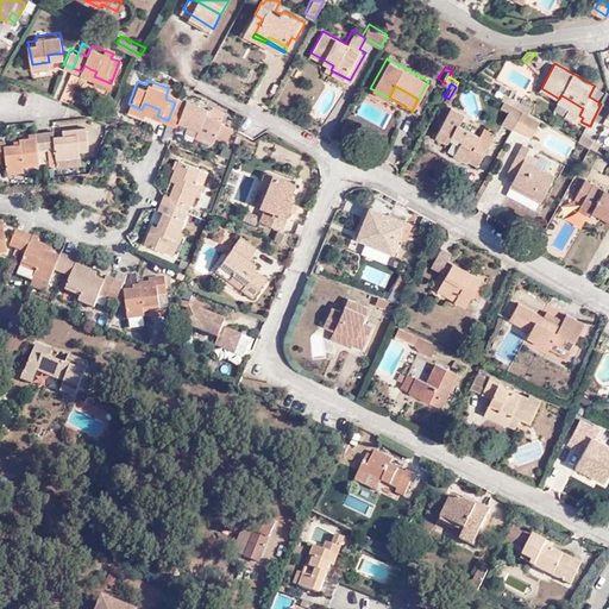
[(607,94),(608,93),(594,87),(589,96),(601,104),(607,94)]
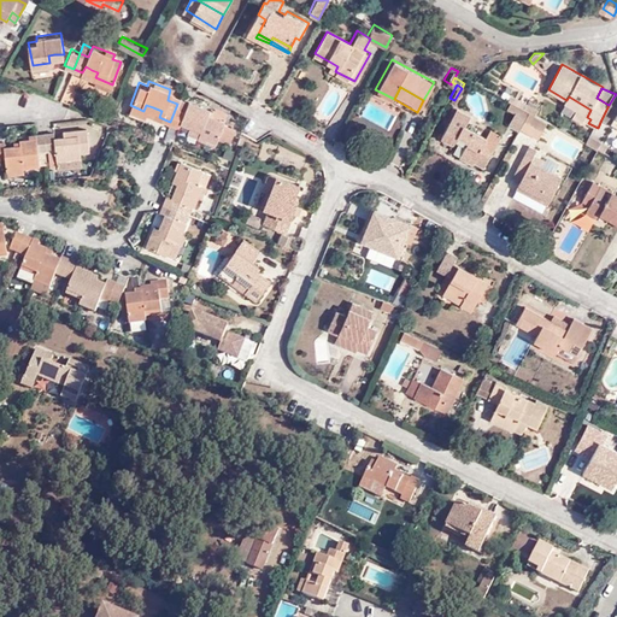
[(509,99),(526,109),(538,116),(541,110),(504,89),(500,95),(509,99)]
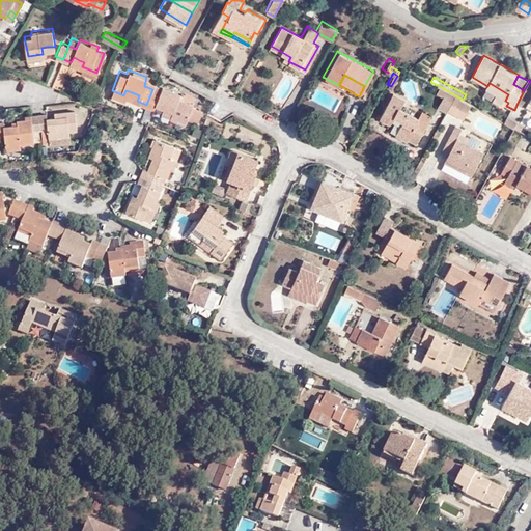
[(152,89),(146,105),(154,107),(156,102),(162,105),(172,109),(170,113),(186,118),(188,113),(192,101),(177,95),(179,91),(156,81),(152,89)]
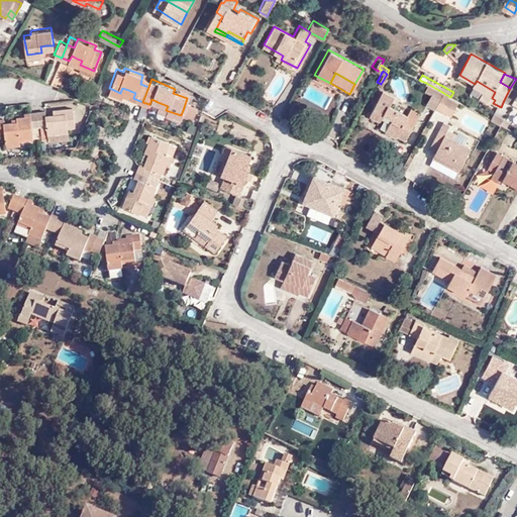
[(516,81),(515,80),(510,88),(504,100),(512,106),(513,105),(516,106),(516,81)]
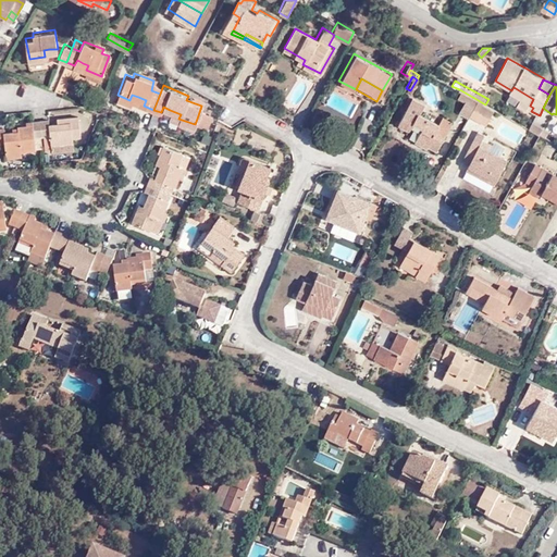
[(514,87),(511,90),(510,93),(523,101),(530,106),(533,99),(514,87)]
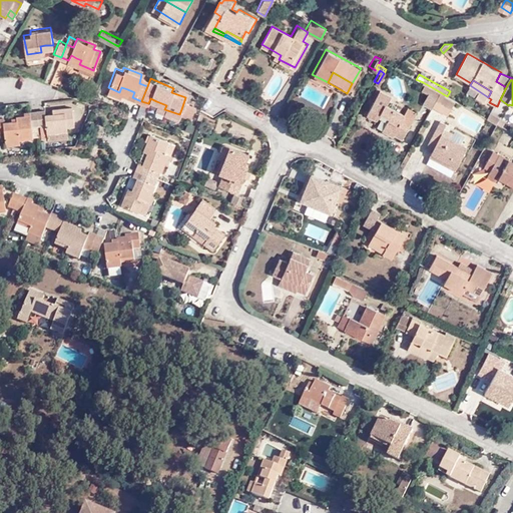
[(422,101),(429,105),(437,90),(423,82),(420,89),(426,92),(422,101)]
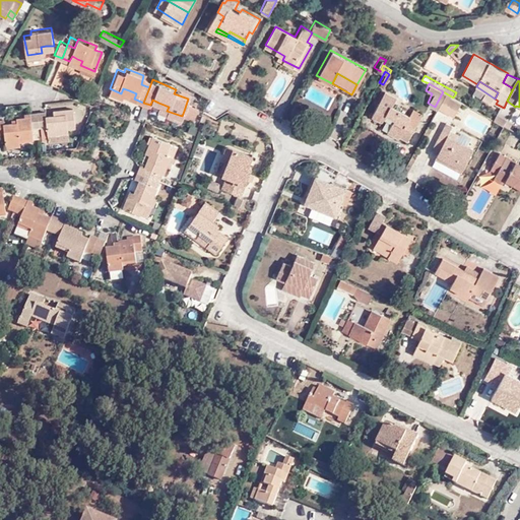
[(386,124),(405,134),(411,124),(402,119),(405,113),(387,103),(392,93),(381,87),(368,112),(377,117),(380,113),(390,118),(386,124)]
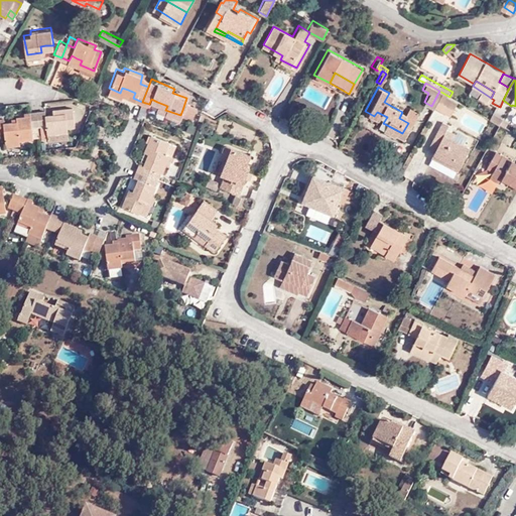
[(439,91),(431,106),(447,114),(455,100),(449,97),(439,91)]
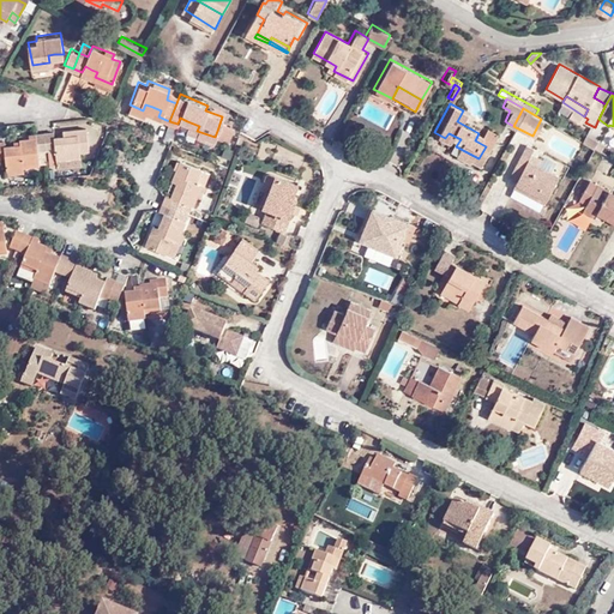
[(584,116),(577,112),(573,118),(584,125),(585,122),(588,119),(584,116)]
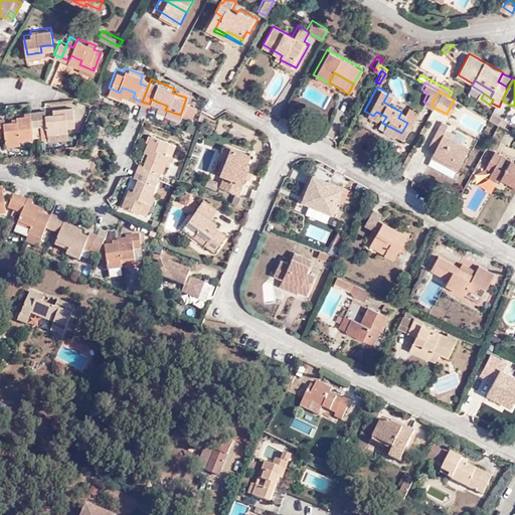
[(196,102),(186,98),(182,110),(192,114),(196,102)]
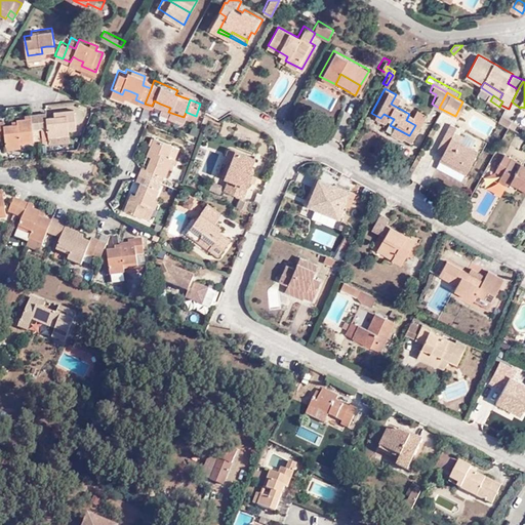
[(170,108),(160,104),(159,109),(168,112),(170,108)]
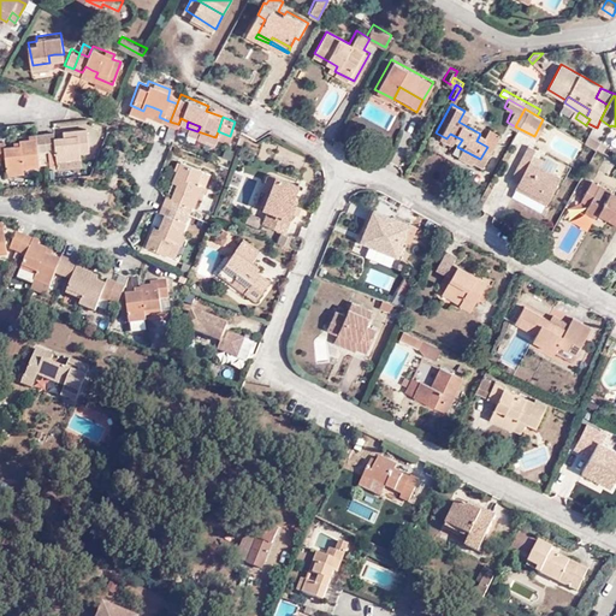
[(485,126),(480,134),(477,141),(487,147),(496,132),(485,126)]
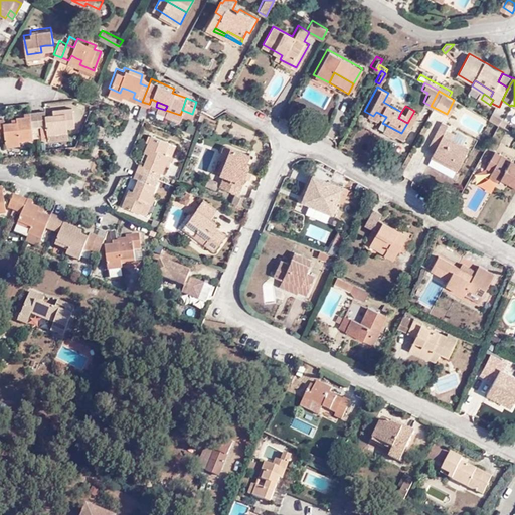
[(45,111),(37,111),(37,113),(38,125),(40,125),(46,125),(47,133),(66,131),(66,128),(73,127),(71,108),(57,109),(57,112),(53,112),(53,114),(46,115),(45,111)]
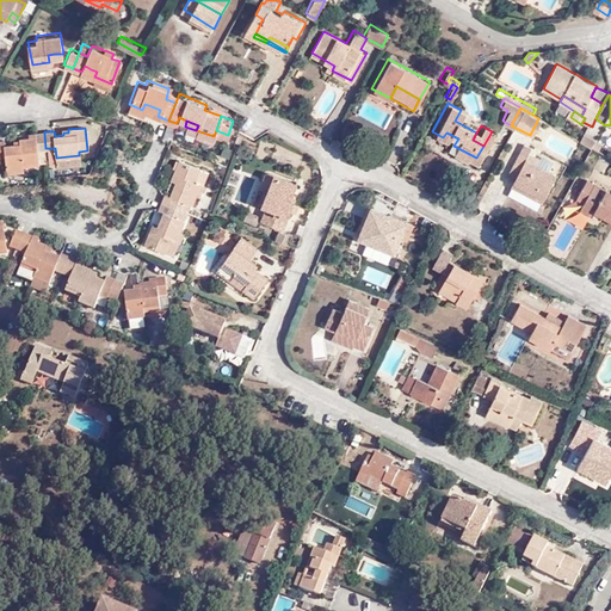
[(38,150),(47,150),(45,148),(44,134),(35,134),(35,136),(20,137),(20,143),(23,164),(32,164),(32,158),(38,158),(38,150)]
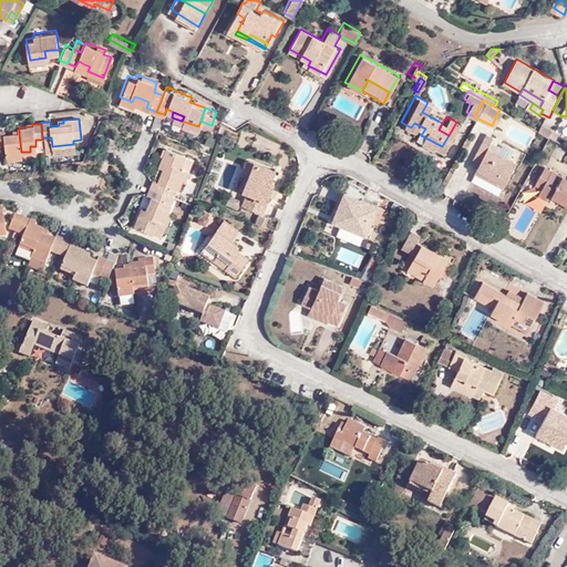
[(546,135),(557,141),(560,135),(544,125),(540,132),(546,135)]
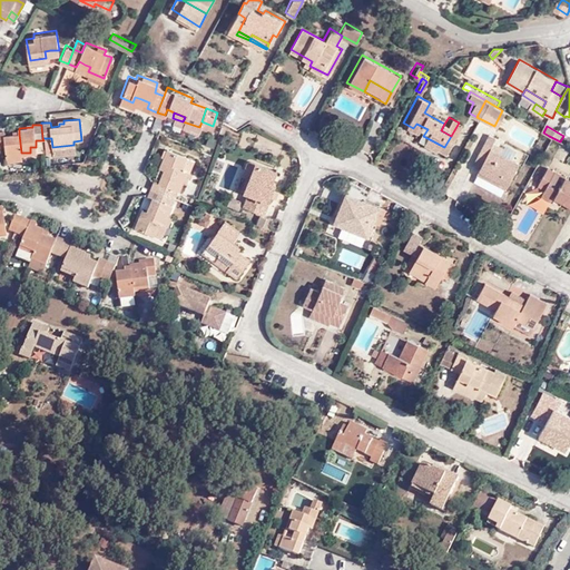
[(7,160),(22,159),(21,153),(19,134),(5,135),(5,131),(0,131),(0,147),(6,147),(7,160)]
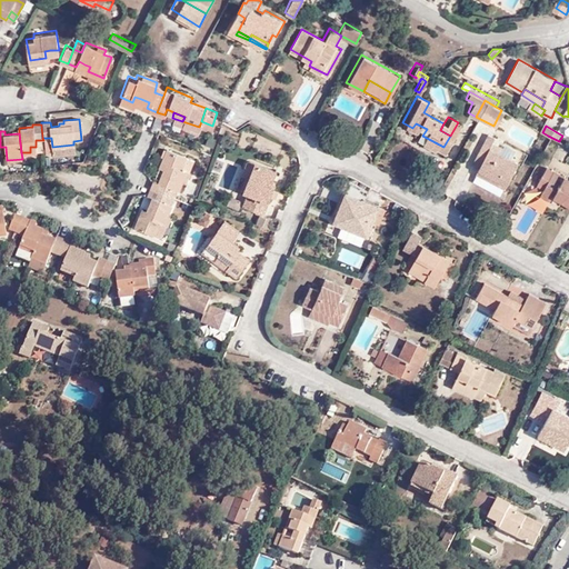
[(441,151),(443,147),(422,136),(420,141),(432,149),(435,147),(441,151)]
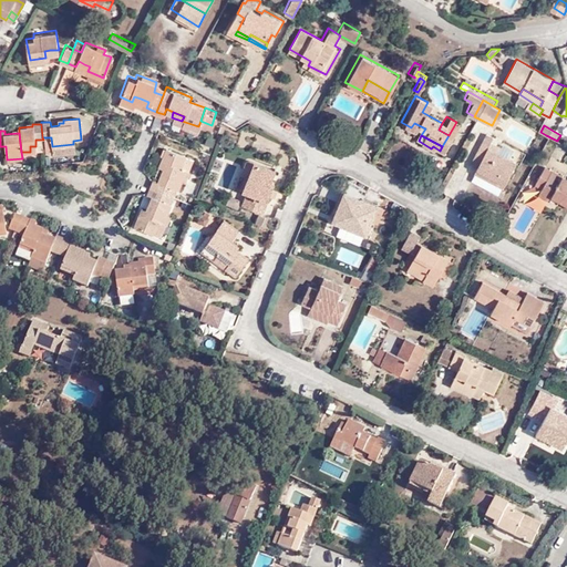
[(472,164),(505,183),(515,163),(494,151),(484,144),(486,140),(480,136),(472,148),(478,152),(472,164)]
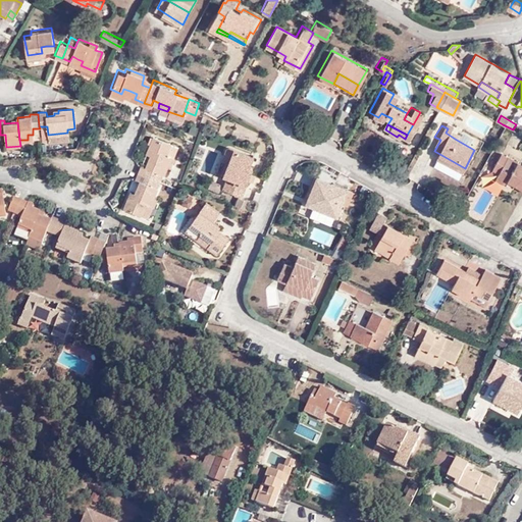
[(446,133),(455,139),(458,134),(448,128),(446,133)]
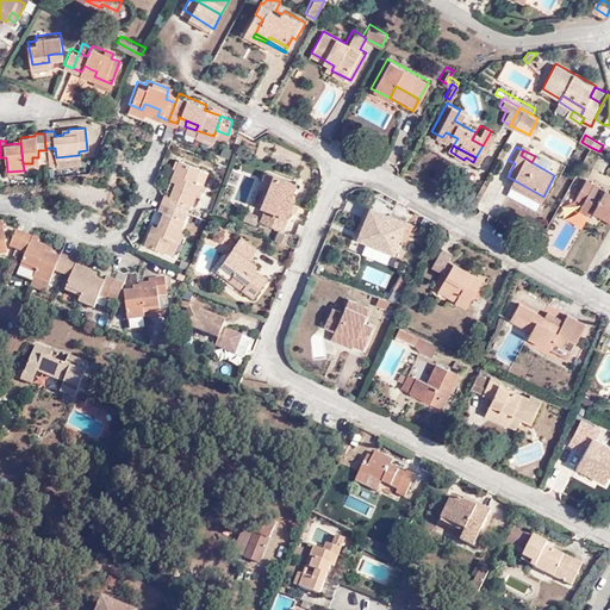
[(80,163),(79,155),(56,157),(56,165),(57,165),(80,163)]
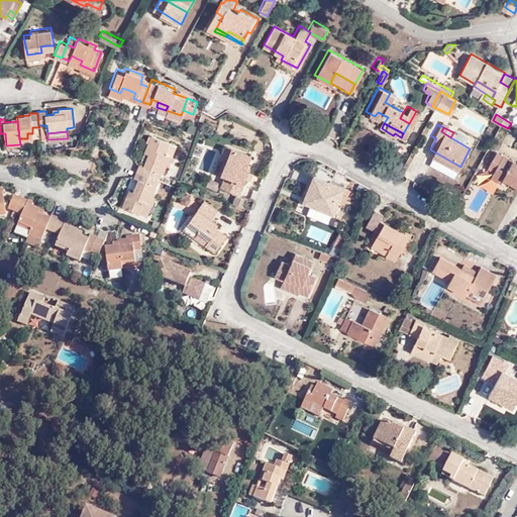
[(495,144),(502,134),(497,131),(490,140),(495,144)]
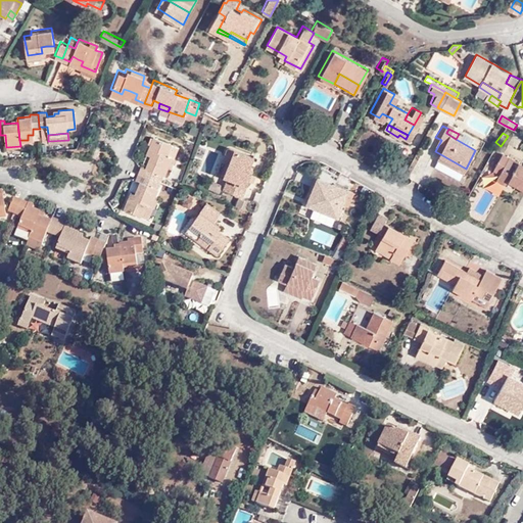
[(160,181),(171,156),(167,154),(171,142),(153,135),(148,148),(152,149),(150,156),(146,167),(142,164),(139,173),(160,181)]
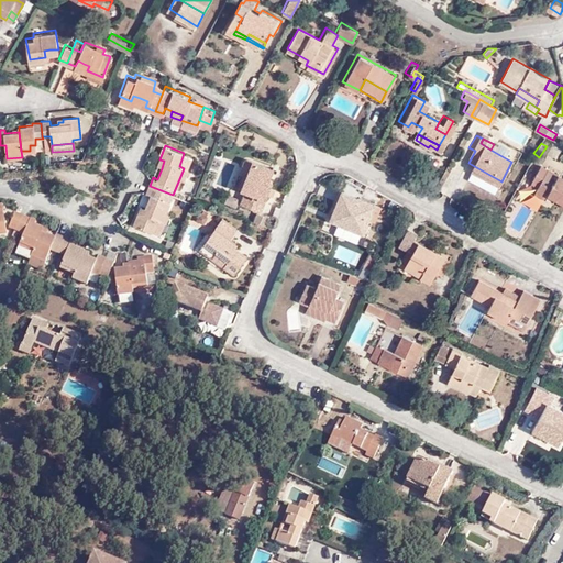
[(462,159),(468,163),(475,151),(468,147),(462,159)]
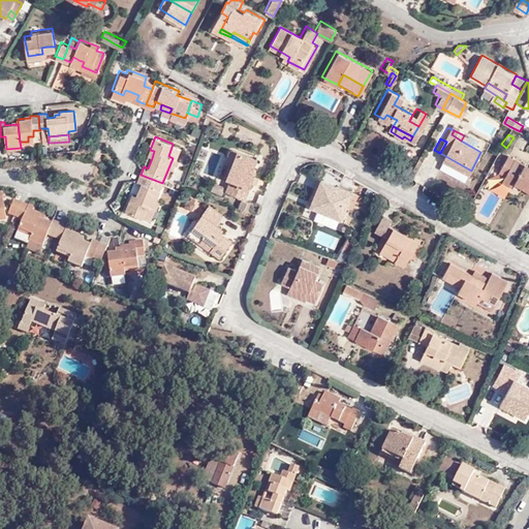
[(247,198),(253,181),(255,174),(257,168),(254,167),(258,155),(231,145),(226,160),(231,162),(226,179),(231,181),(227,191),(247,198)]
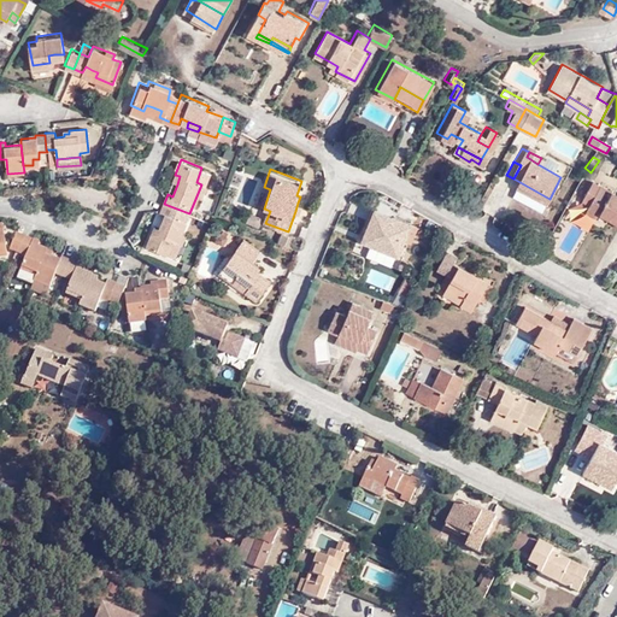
[(579,216),(588,222),(593,215),(595,210),(603,213),(616,221),(616,193),(589,177),(580,194),(587,199),(579,216)]
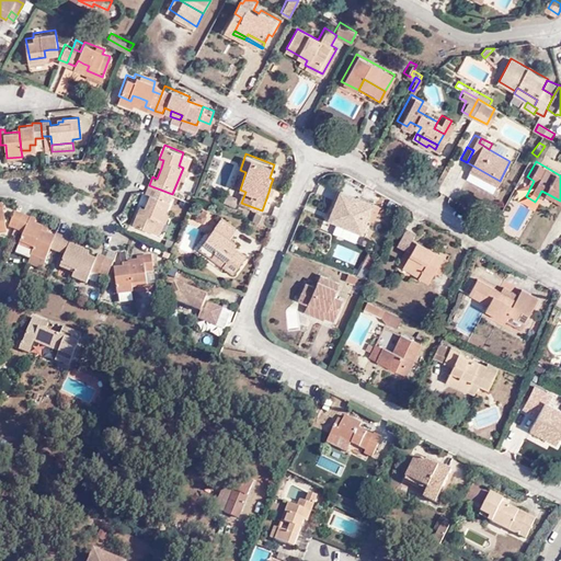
[(496,186),(500,181),(467,162),(464,169),(466,170),(492,184),(496,186)]
